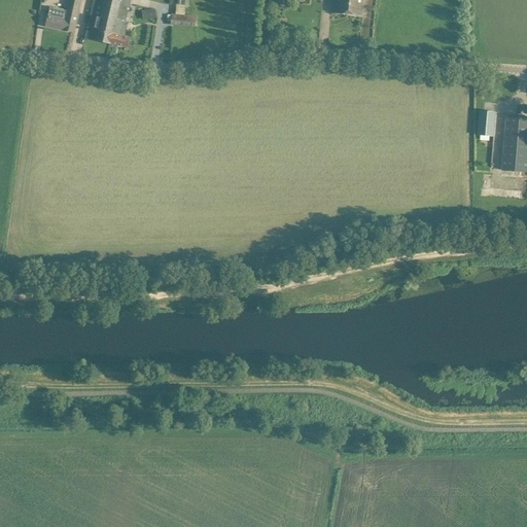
[(49,7),(47,15),(45,26),(63,30),(73,33),(78,11),(77,10),(79,0),(67,0),(66,10),(49,7)]
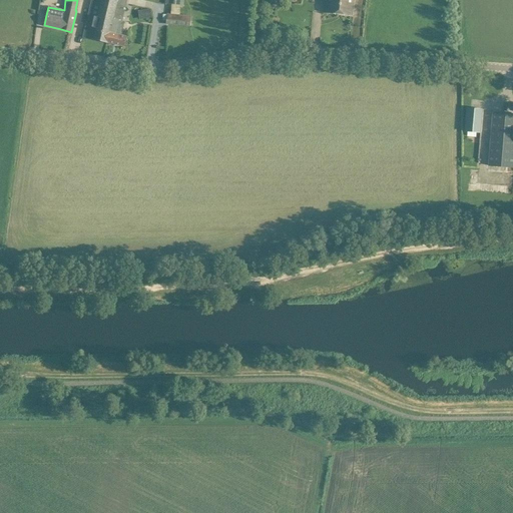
[(90,0),(85,27),(82,37),(106,43),(108,34),(101,32),(108,0),(90,0)]
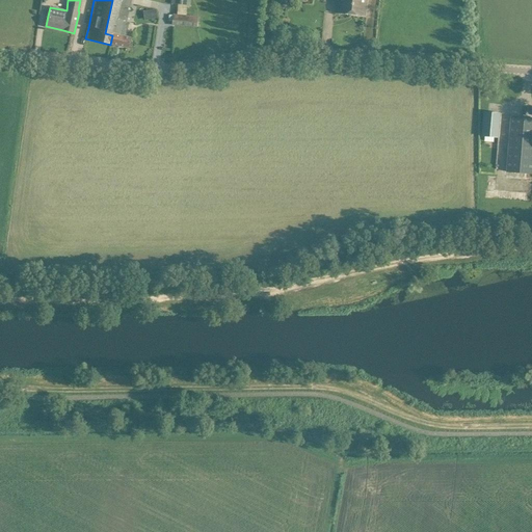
[(112,0),(105,33),(112,35),(110,45),(128,48),(131,38),(125,36),(129,23),(126,22),(130,0),(112,0)]
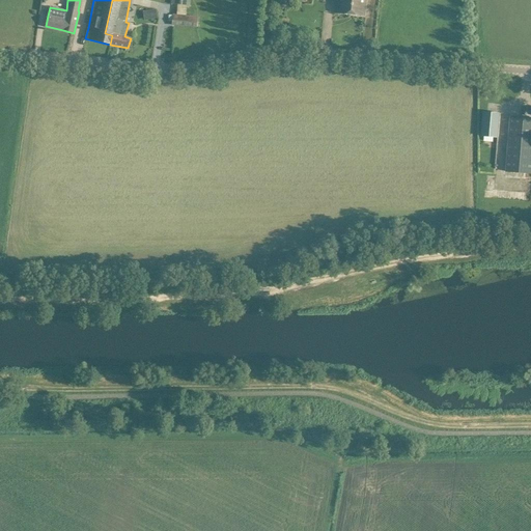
[(339,0),(339,3),(338,14),(365,17),(366,0),(339,0)]
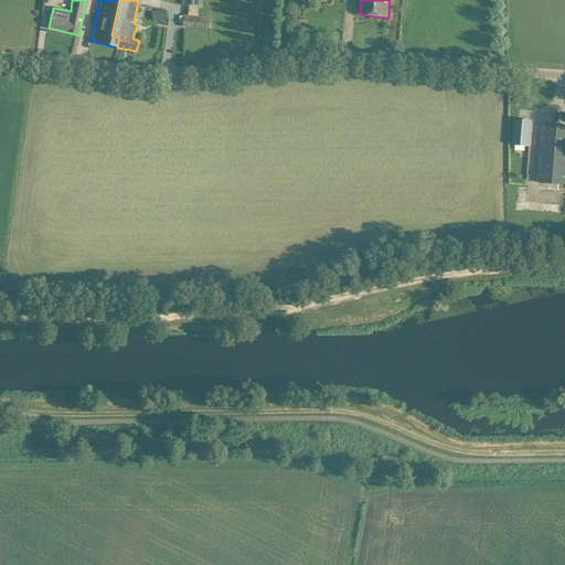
[(208,17),(183,16),(182,28),(208,29),(209,23),(209,17),(208,17)]
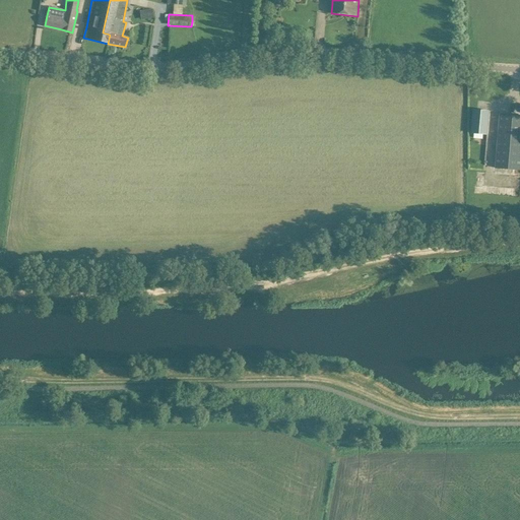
[(473,109),(471,133),(488,134),(490,111),(473,109)]
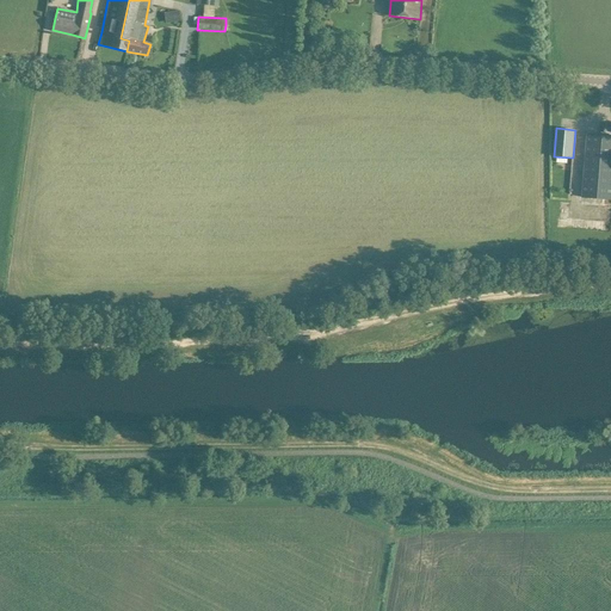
[(610,135),(587,134),(582,197),(610,199),(610,135)]
